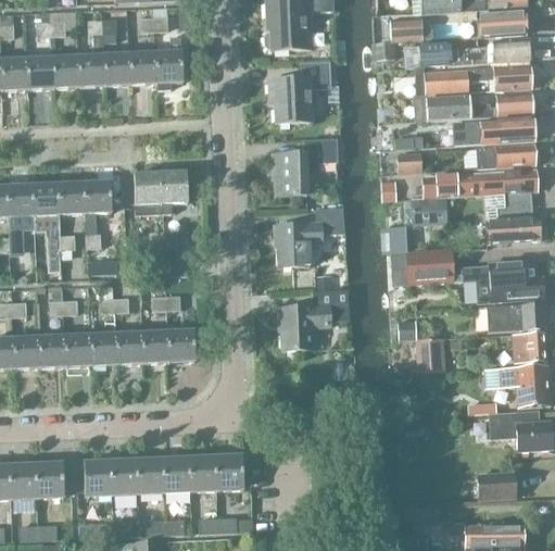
[(312,47),(311,11),(333,10),(332,0),(266,0),(267,19),(272,19),(272,30),(267,30),(265,34),(266,45),(268,47),(273,47),(273,49),(312,47)]
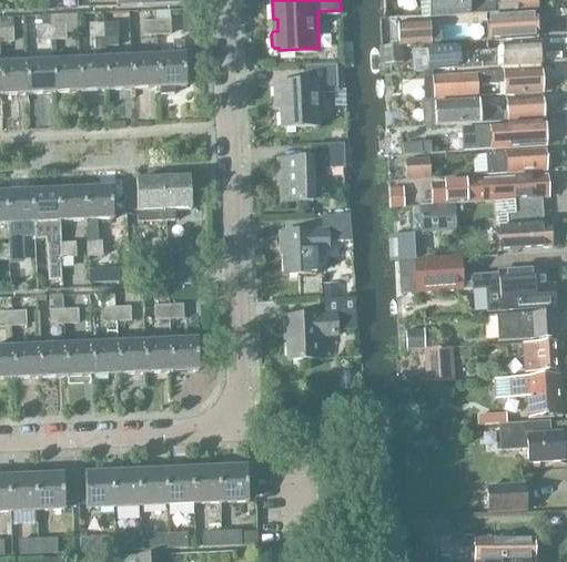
[(421,0),(422,14),(432,13),(432,12),(537,6),(536,0),(421,0)]
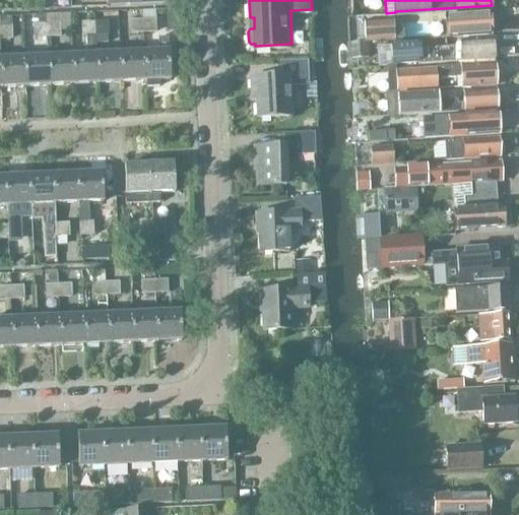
[(446,12),(447,34),(494,30),(493,9),(446,12)]
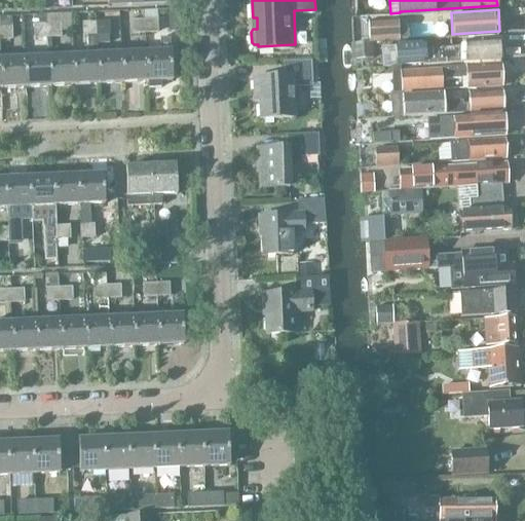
[(47,10),(34,11),(35,35),(48,34),(47,10)]
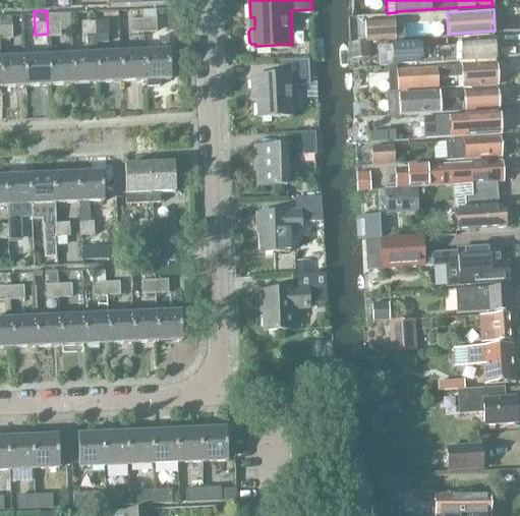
[(48,34),(61,34),(60,10),(47,10),(48,34)]
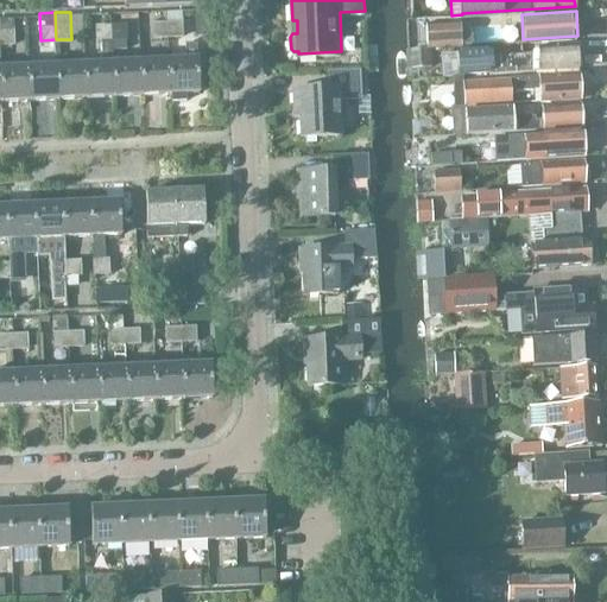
[(0,13),(0,31),(0,43),(17,42),(16,13),(0,13)]
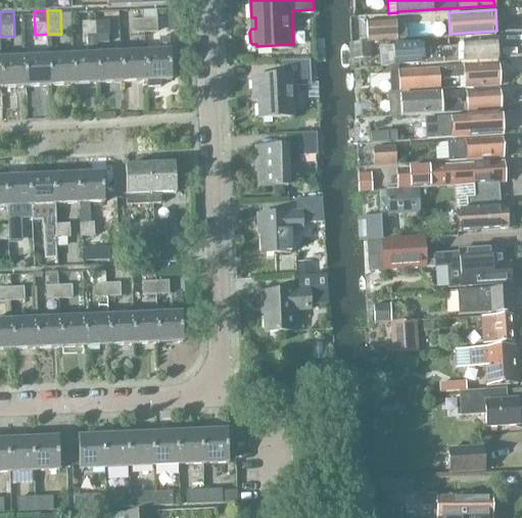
[(131,16),(132,30),(145,30),(144,15),(131,16)]
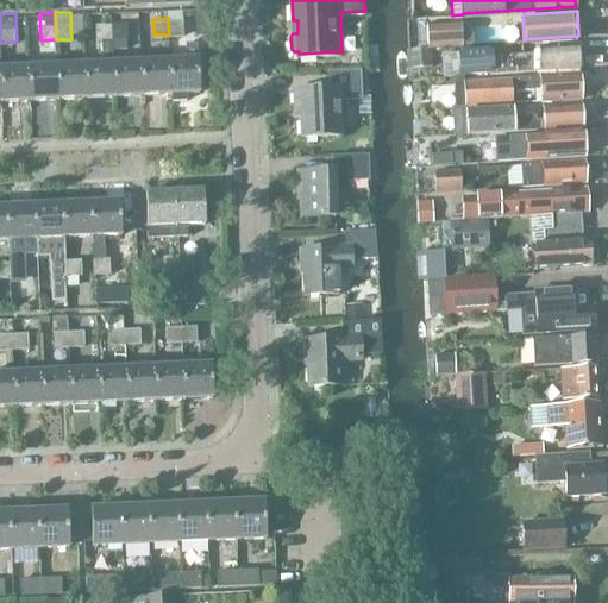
[(168,18),(169,35),(185,33),(183,18),(168,18)]
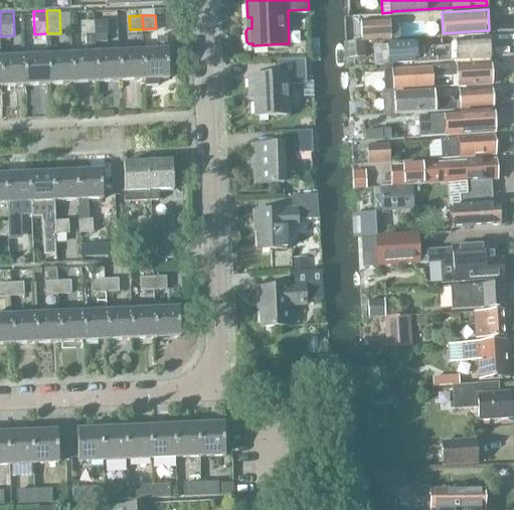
[(362,17),(363,37),(391,35),(390,15),(362,17)]
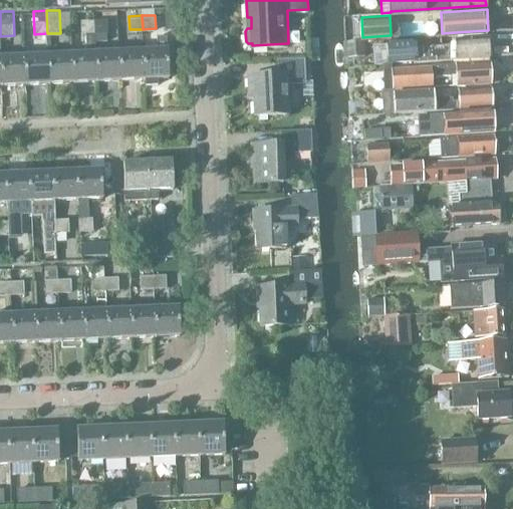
[(72,51),(73,79),(97,78),(95,50),(94,31),(94,17),(80,18),(81,19),(81,32),(86,31),(86,50),(72,51)]
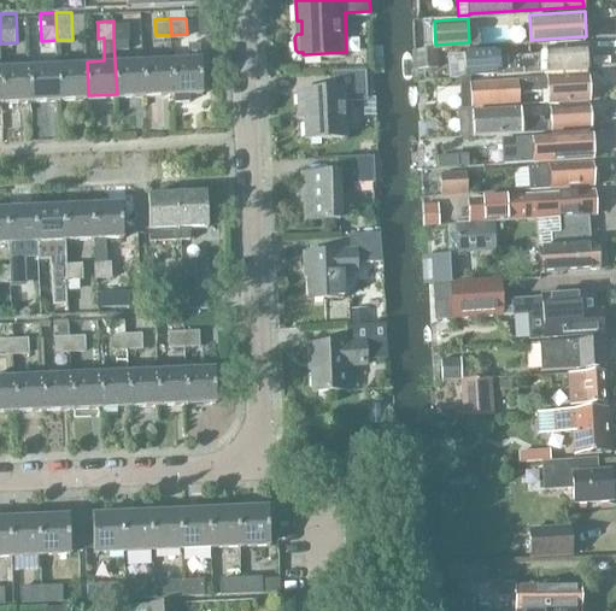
[(113,21),(113,37),(130,36),(129,21),(113,21)]
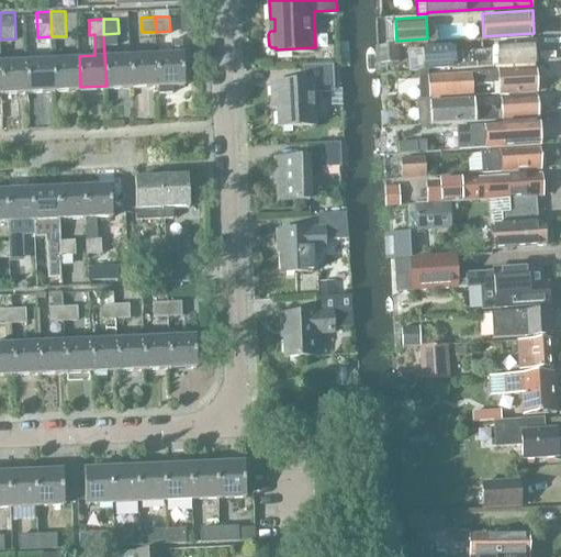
[(498,45),(456,47),(455,42),(424,44),(425,66),(456,64),(456,65),(535,59),(534,37),(498,41),(498,45)]
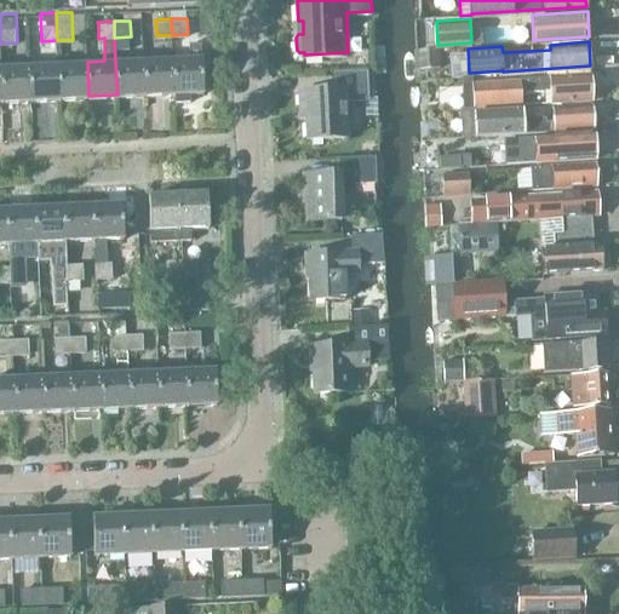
[(173,57),(175,92),(204,91),(202,56),(173,57)]
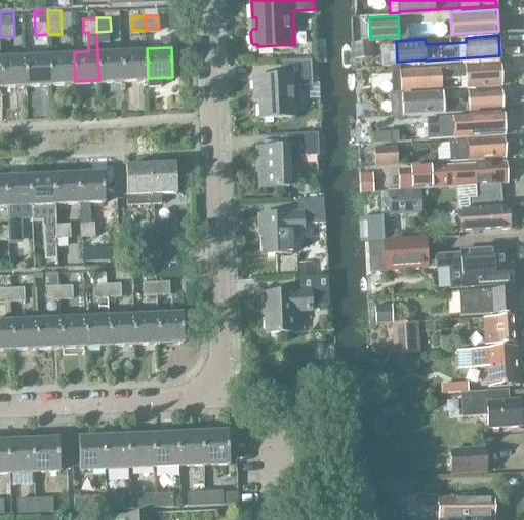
[(122,50),(123,79),(148,78),(147,48),(122,50)]
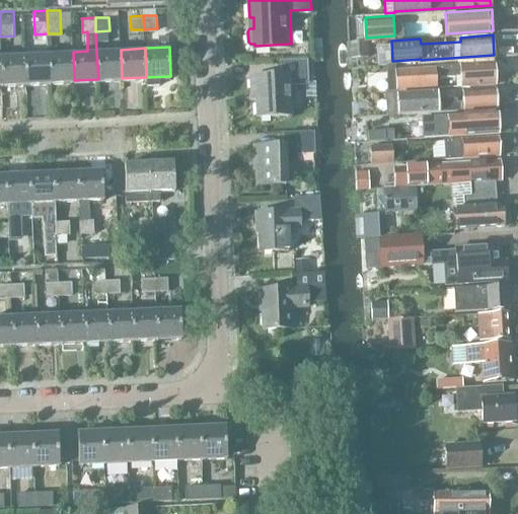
[(96,51),(98,79),(122,78),(121,50),(96,51)]
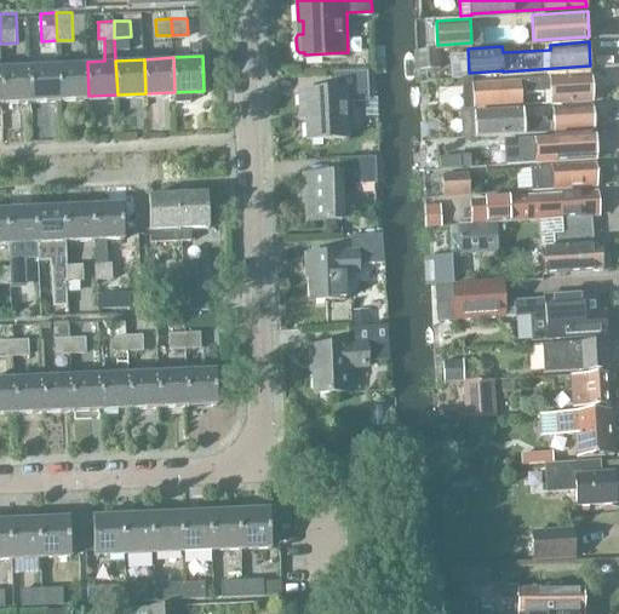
[(87,62),(58,63),(61,97),(89,96),(87,62)]
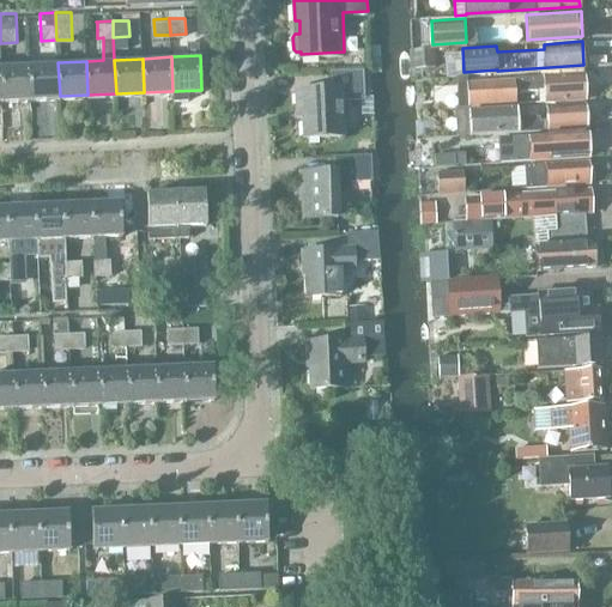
[(58,62),(30,64),(31,97),(60,96),(58,62)]
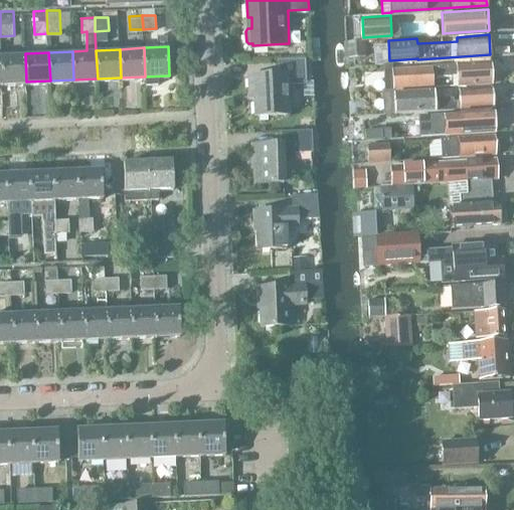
[(25,53),(2,54),(1,54),(2,82),(26,81),(25,53)]
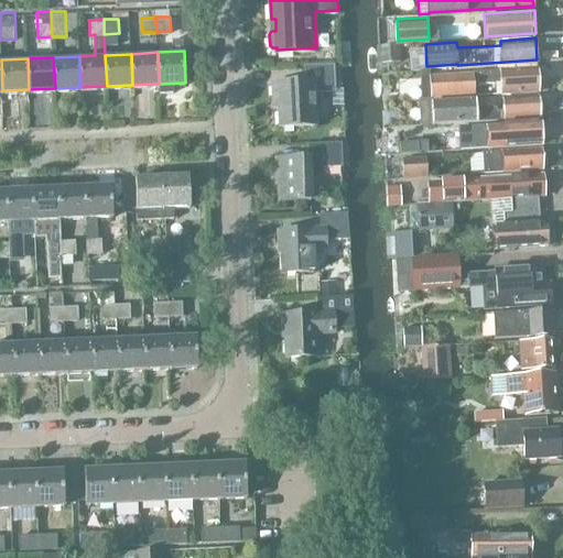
[(273,79),(274,96),(280,95),(281,123),(316,122),(315,88),(335,87),(335,62),(306,63),(306,78),(273,79)]
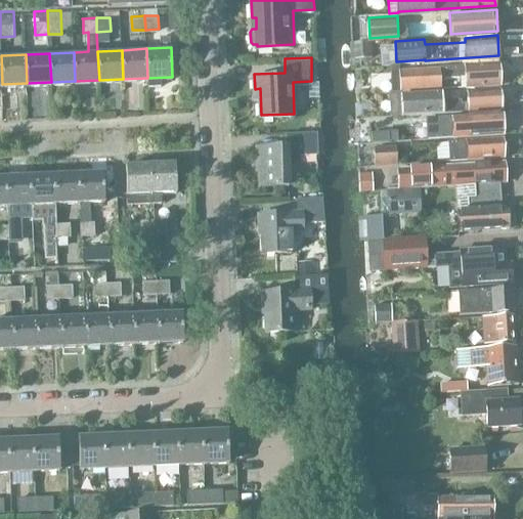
[(442,85),(441,76),(466,75),(466,85),(499,83),(498,60),(441,63),(441,66),(400,68),(401,88),(442,85)]
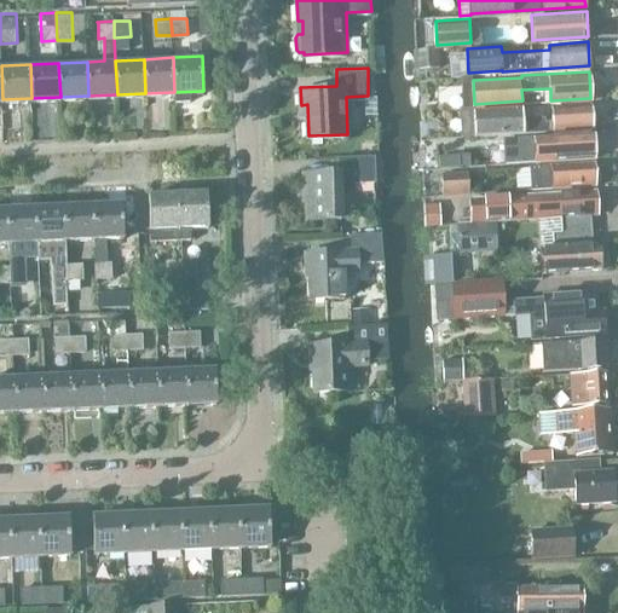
[(475,133),(524,129),(536,129),(593,126),(591,102),(553,104),(553,117),(546,119),(546,115),(523,114),(523,107),(474,109),(475,133)]
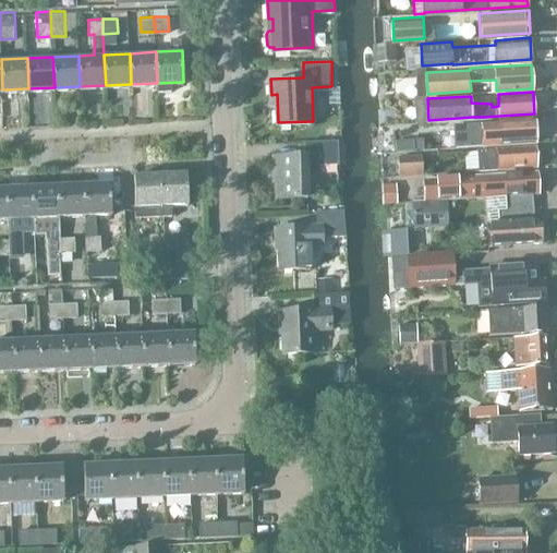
[(469,122),(470,144),(496,143),(535,140),(534,118),(482,121),(482,122),(469,122)]
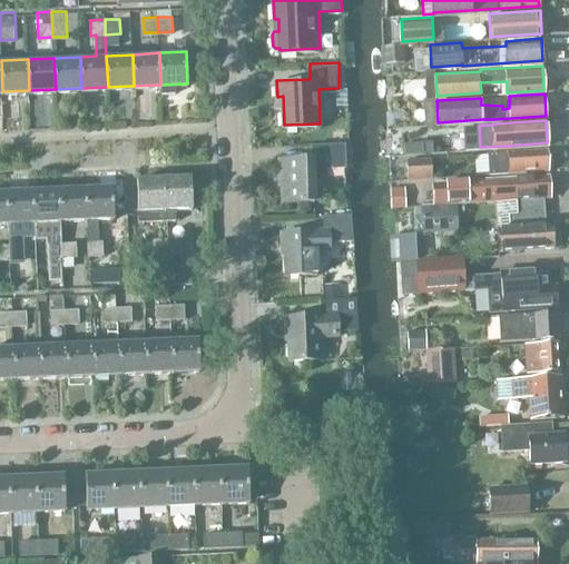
[(424,139),(405,141),(406,151),(424,150),(424,139)]
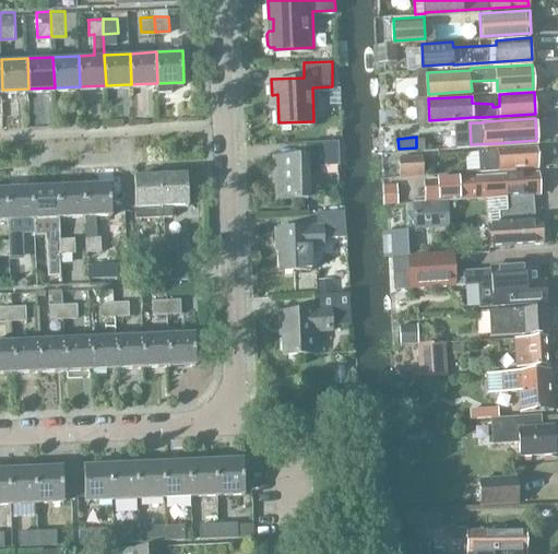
[(321,171),(320,163),(340,162),(339,139),(306,140),(306,153),(274,154),(275,168),(277,168),(279,197),(309,196),(308,172),(321,171)]
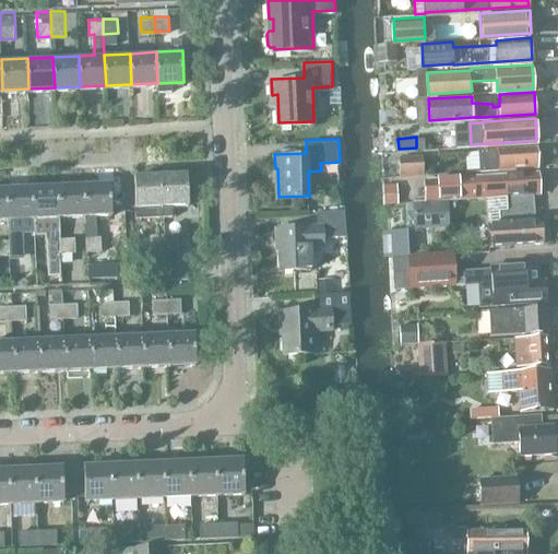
[(501,146),(478,148),(481,169),(502,168),(502,167),(538,165),(537,143),(501,145),(501,146)]
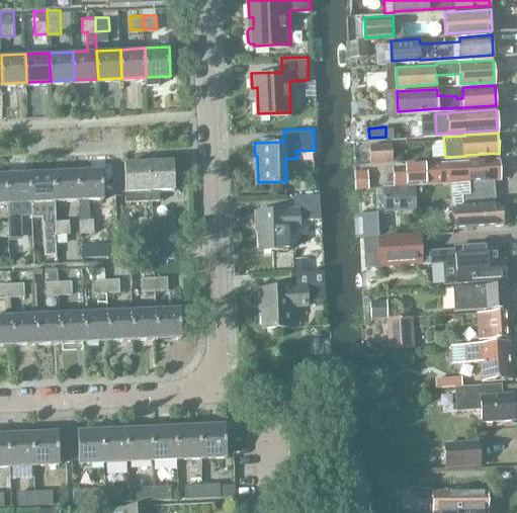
[(369,143),(371,161),(394,159),(393,142),(369,143)]
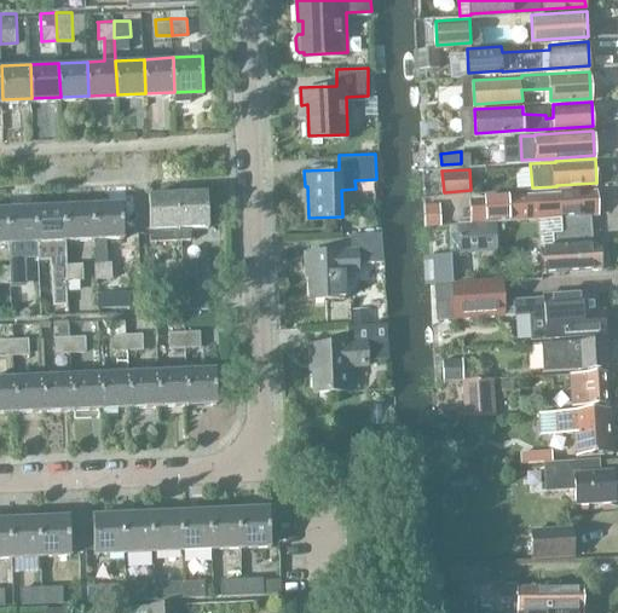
[(469,195),(472,218),(599,212),(598,188),(469,195)]
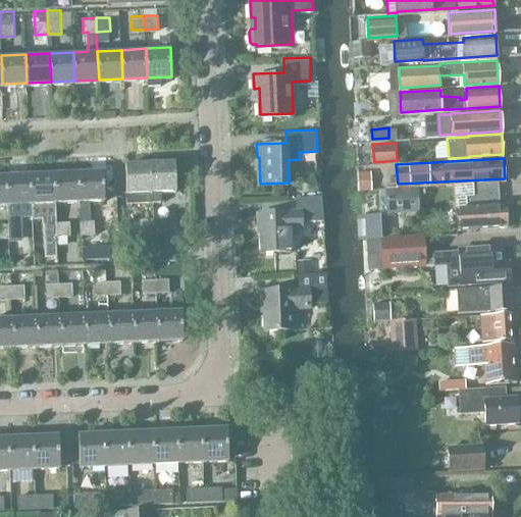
[(161,200),(161,190),(176,189),(175,160),(151,161),(152,190),(153,200),(161,200)]
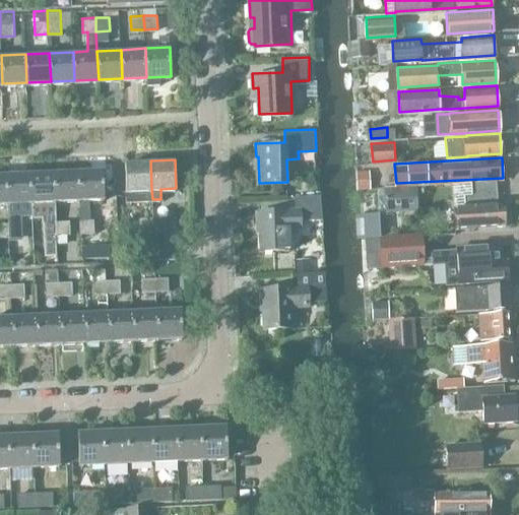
[(152,199),(151,189),(150,161),(126,162),(127,200),(152,199)]
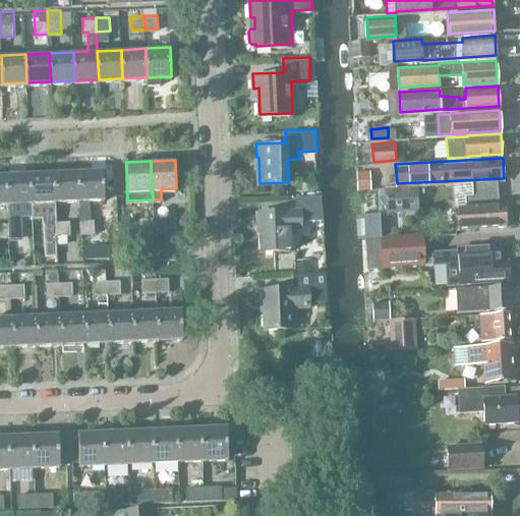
[(104,169),(78,170),(80,198),(79,198),(80,232),(95,231),(94,218),(90,218),(90,198),(105,197),(104,169)]
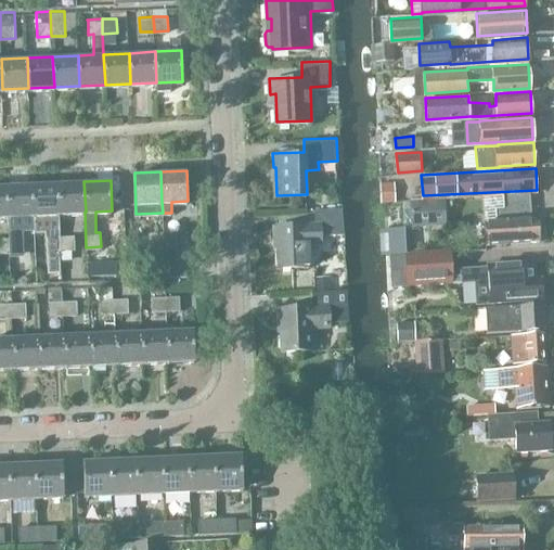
[(60,213),(85,212),(86,212),(84,181),(59,182),(60,213)]
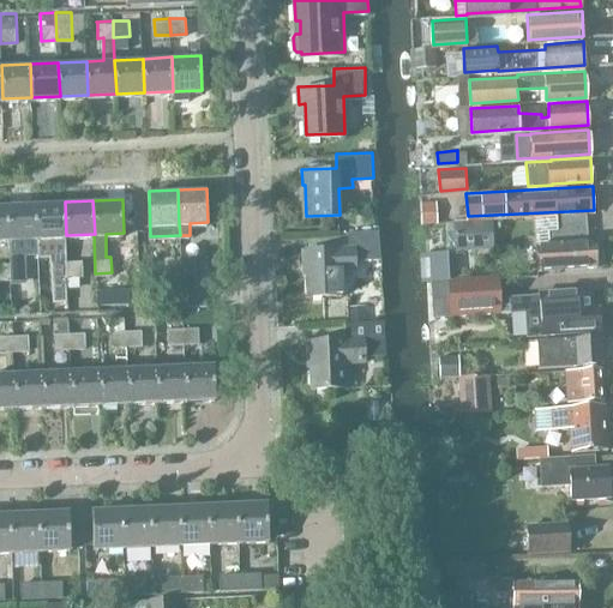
[(37,238),(66,235),(65,202),(36,203),(37,238)]
